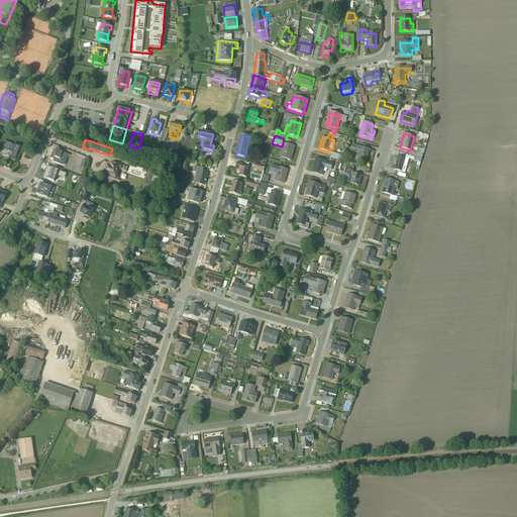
[(4,140),(1,148),(11,152),(9,158),(11,159),(10,160),(16,162),(21,149),(22,146),(14,143),(13,144),(4,140)]
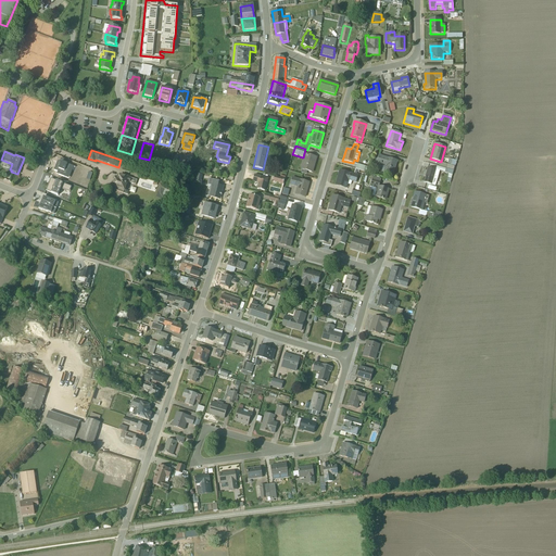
[(312,173),(316,158),(305,154),(301,169),(312,173)]
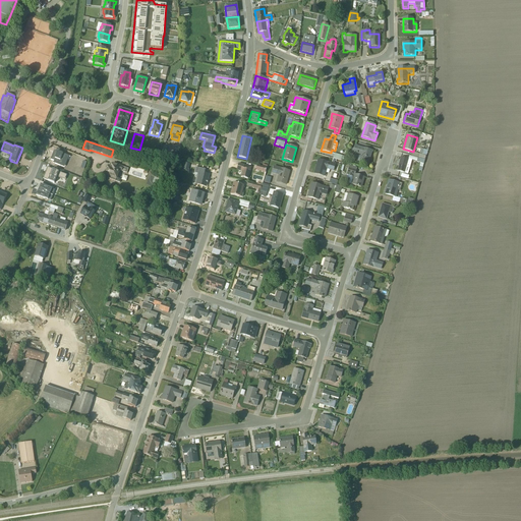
[(367,164),(371,152),(362,149),(354,146),(352,154),(359,156),(357,161),(367,164)]
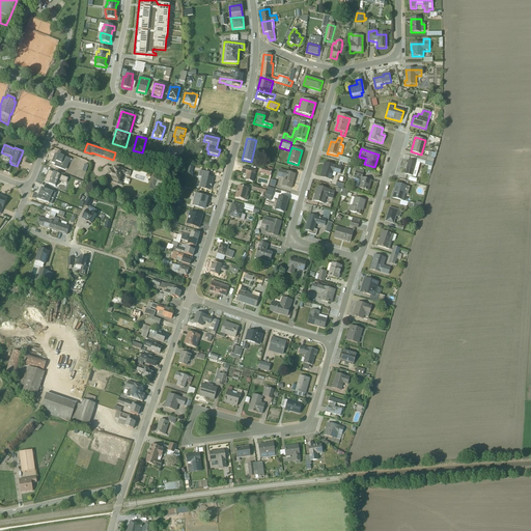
[(420,156),(419,160),(426,162),(432,163),(436,154),(428,151),(427,158),(420,156)]
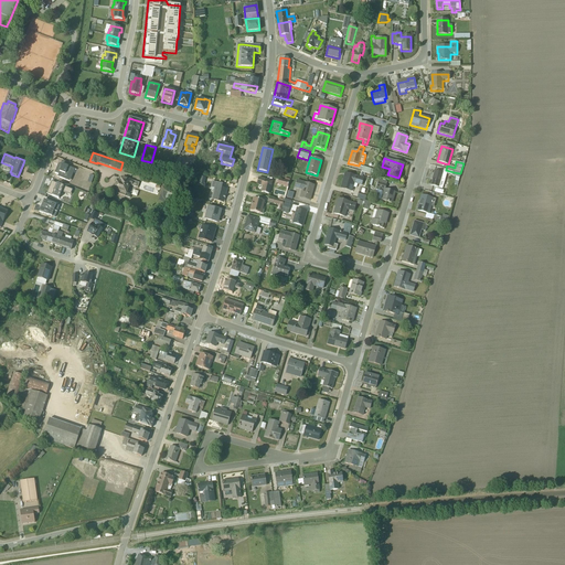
[(70,181),(74,169),(64,164),(64,166),(59,163),(54,173),(59,174),(57,177),(70,181)]
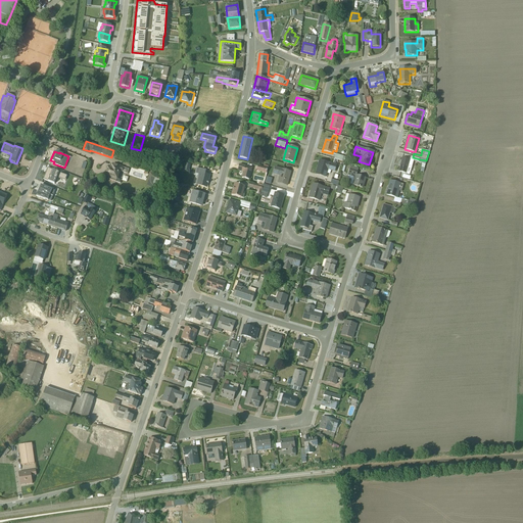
[(345,157),(335,154),(334,159),(336,160),(344,162),(345,157)]
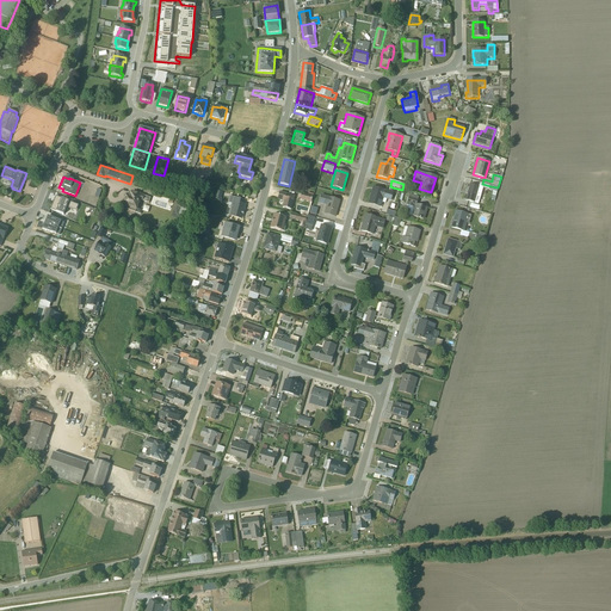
[(482,189),(469,185),(464,201),(477,204),(482,189)]
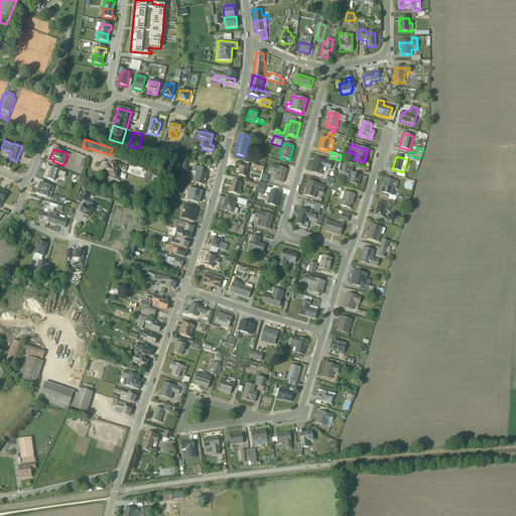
[(326,161),(315,158),(311,172),(321,175),(324,168),(330,170),(333,163),(331,162),(332,158),(330,157),(328,161),(326,161)]
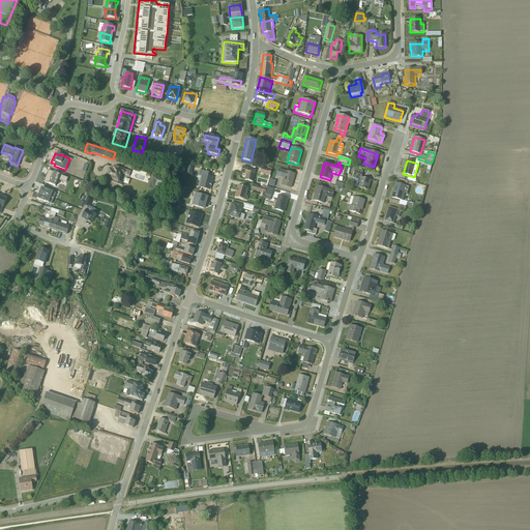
[(128,176),(130,172),(125,170),(125,169),(114,165),(114,167),(113,167),(112,170),(109,169),(106,179),(109,180),(109,181),(121,186),(122,182),(120,181),(121,177),(120,177),(121,174),(123,175),(123,174),(128,176)]
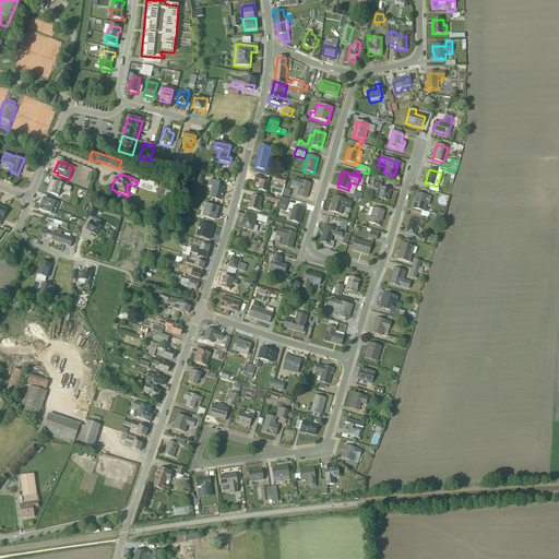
[(253,183),(260,185),(258,190),(265,192),(269,180),(256,177),(253,183)]
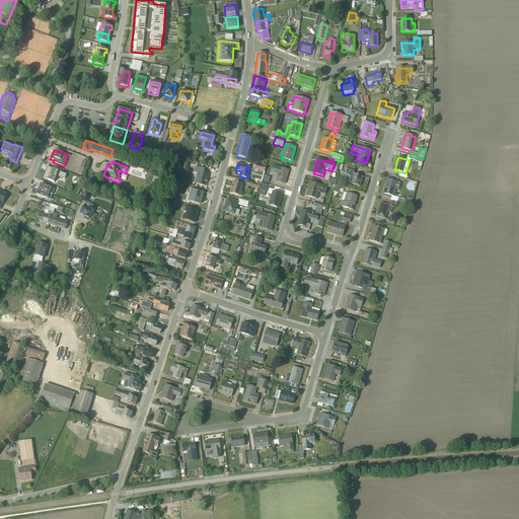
[(349,178),(347,182),(359,187),(362,177),(354,174),(356,167),(349,165),(345,177),(349,178)]
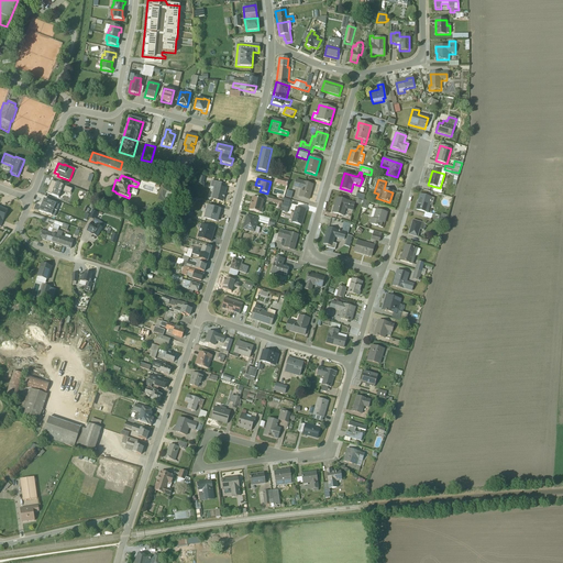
[(51,180),(46,192),(58,198),(61,190),(69,194),(72,189),(51,180)]
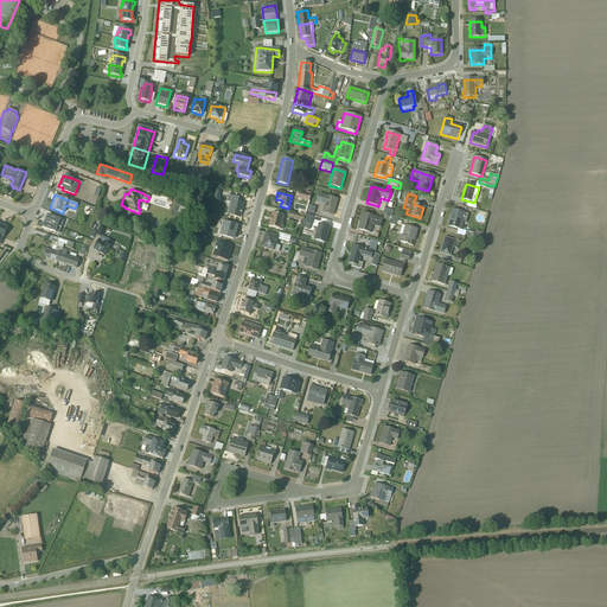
[(333,216),(337,199),(318,195),(315,203),(324,205),(321,212),(333,216)]
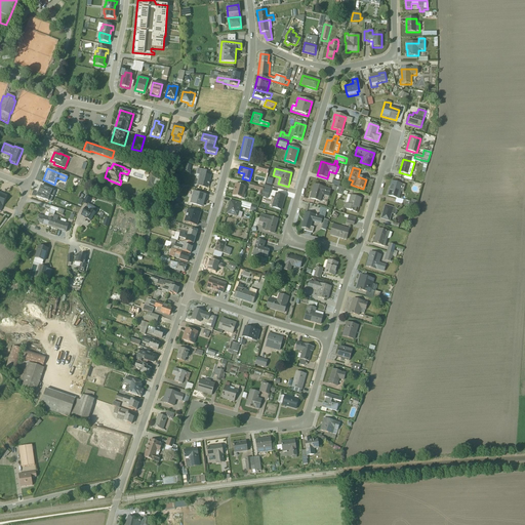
[(206,175),(207,172),(197,169),(196,173),(196,174),(197,176),(198,177),(196,186),(207,188),(210,176),(206,175)]
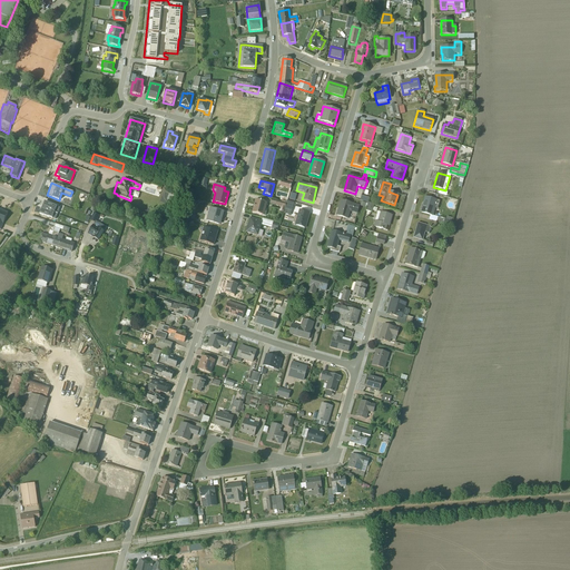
[(440,202),(425,198),(421,213),(433,216),(435,209),(438,209),(440,202)]
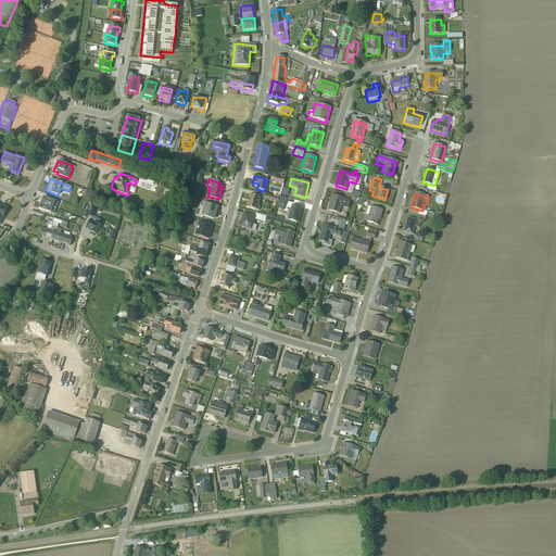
[(261,198),(249,196),(245,207),(258,211),(260,206),(258,206),(261,198)]
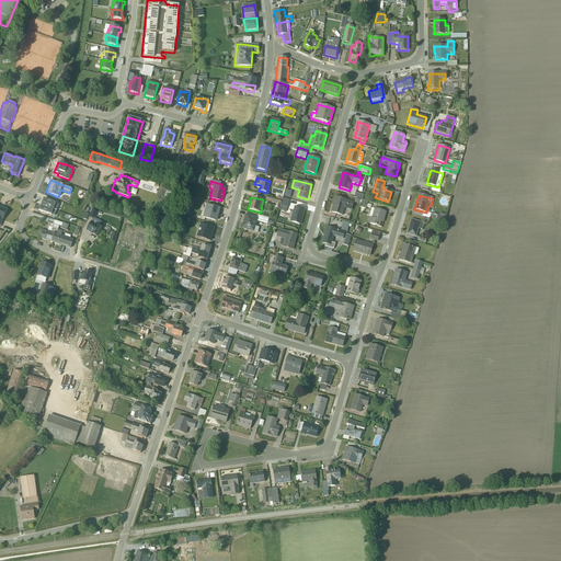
[(353,203),(335,197),(331,213),(342,216),(344,208),(351,210),(353,203)]
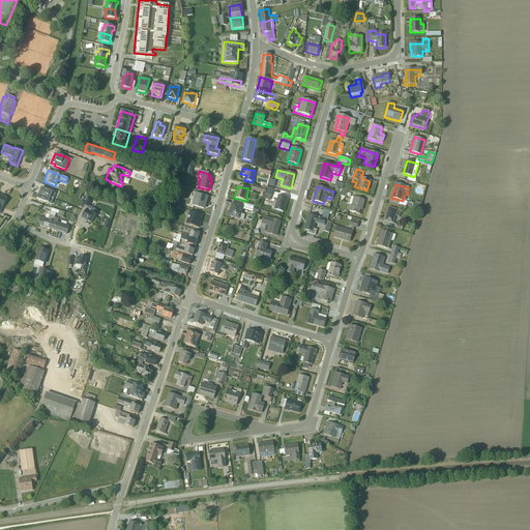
[(38,195),(36,199),(51,204),(55,194),(41,187),(39,192),(40,192),(39,195),(38,195)]
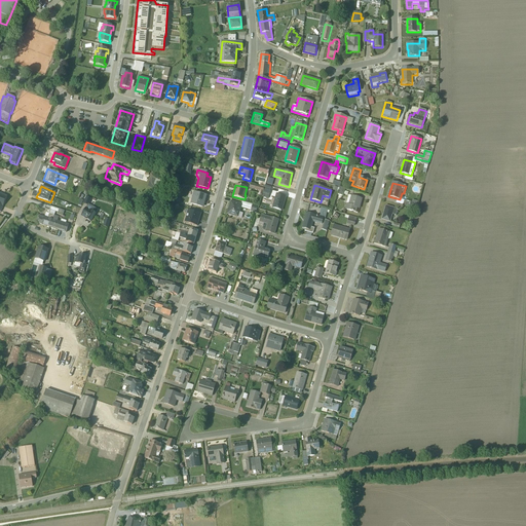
[(344,189),(342,188),(339,187),(337,194),(336,197),(339,198),(340,195),(342,195),(344,189)]
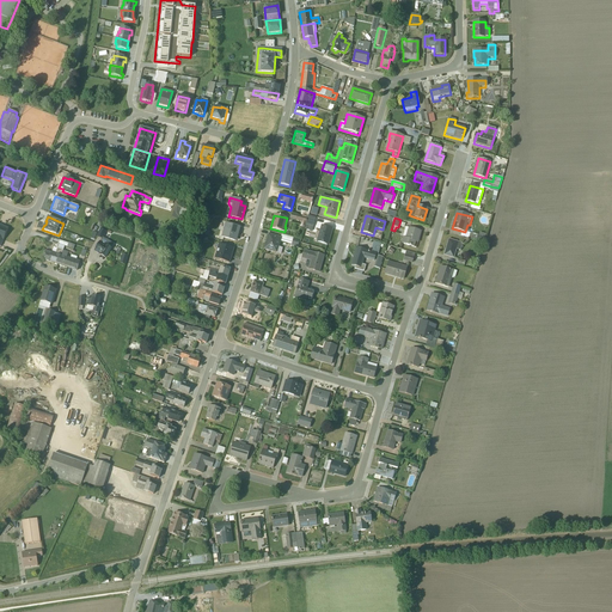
[(239,228),(226,224),(221,237),(236,242),(239,228)]
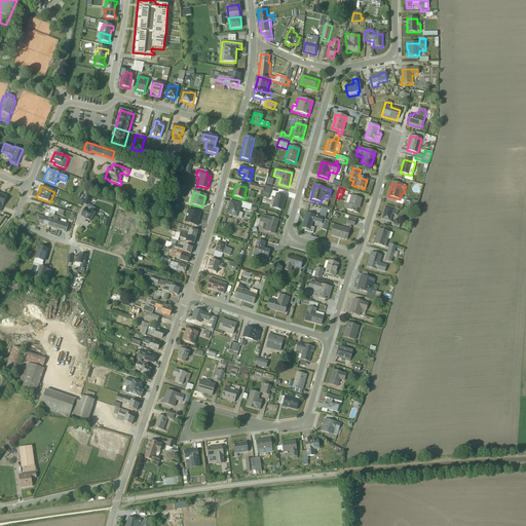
[(282,211),(286,196),(275,193),(271,208),(282,211)]
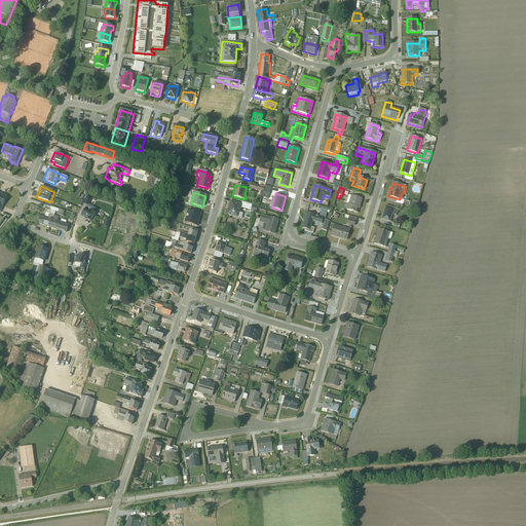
[(86,205),(80,216),(90,222),(96,213),(91,211),(94,205),(88,202),(91,198),(86,196),(82,203),(86,205)]
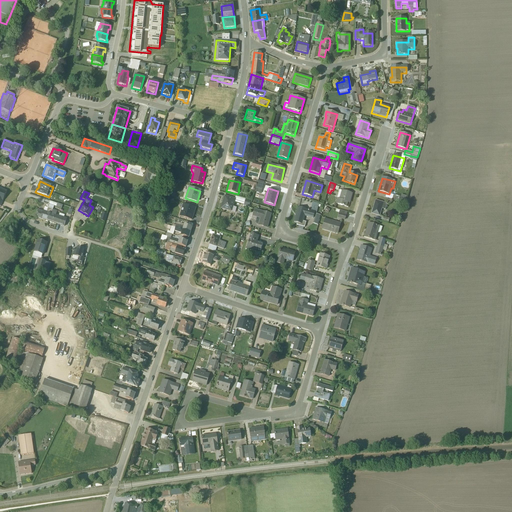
[(351,194),(339,191),(339,192),(338,192),(336,198),(337,199),(336,203),(346,206),(348,201),(349,201),(351,194)]
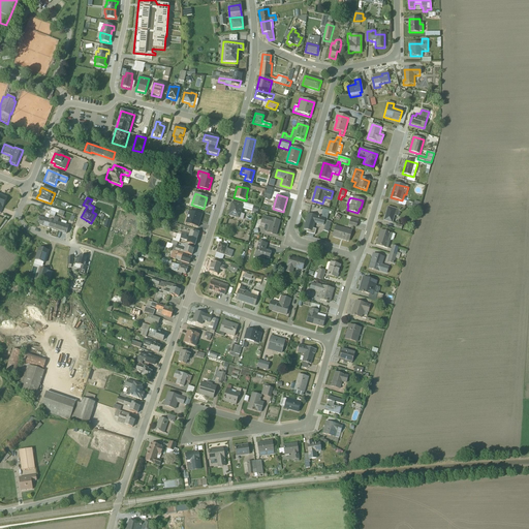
[(232,204),(228,216),(242,220),(244,215),(241,214),(244,207),(232,204)]
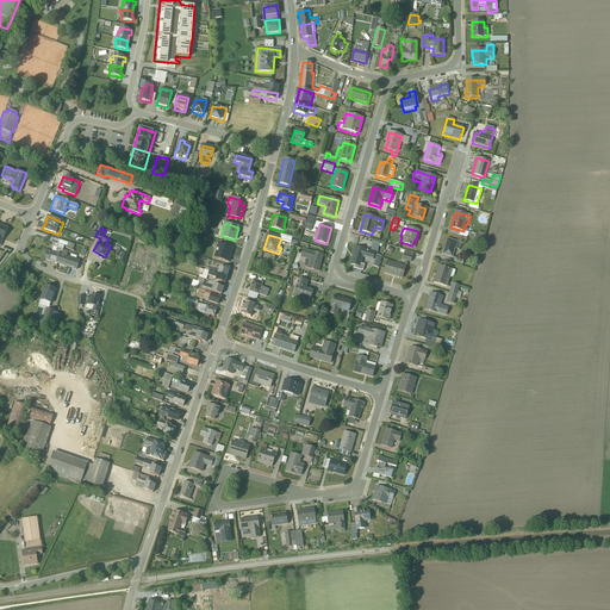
[(461,243),(447,240),(442,255),(453,257),(455,249),(459,250),(461,243)]
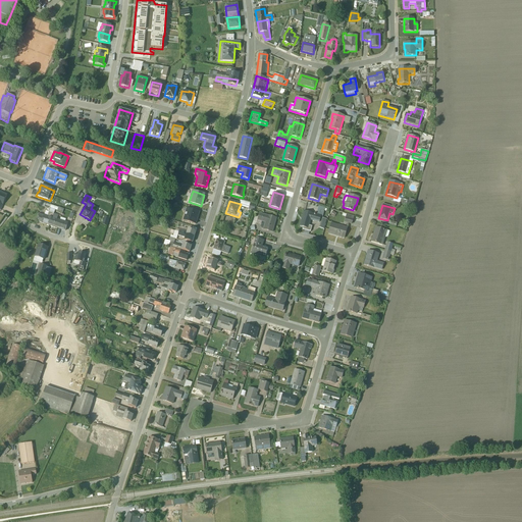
[(316,215),(304,211),(300,226),(303,227),(302,229),(310,232),(312,226),(309,226),(311,220),(319,223),(321,216),(322,217),(325,208),(319,206),(316,215)]
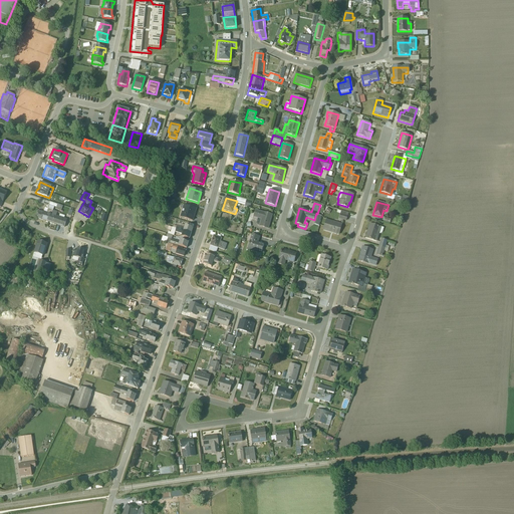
[(35,218),(49,222),(53,210),(54,206),(48,205),(47,208),(44,208),(43,212),(38,210),(35,218)]
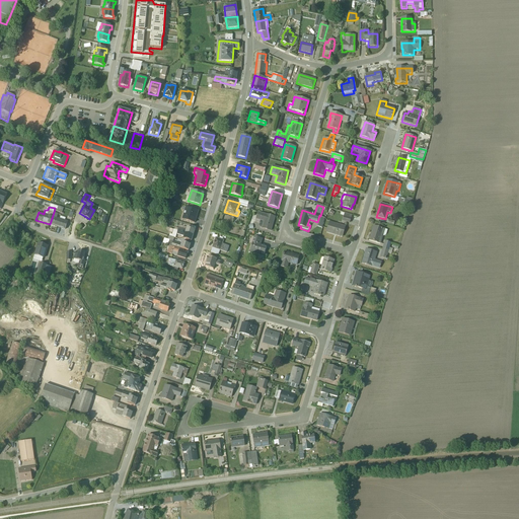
[(194,223),(198,211),(186,207),(182,219),(194,223)]
